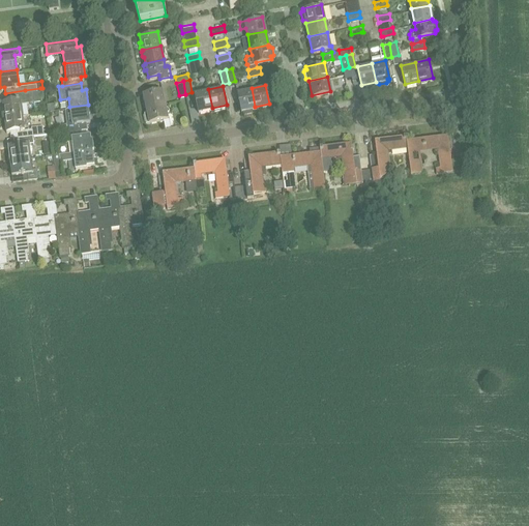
[(2,100),(4,115),(22,113),(21,101),(41,98),(40,88),(25,90),(5,93),(6,99),(2,100)]
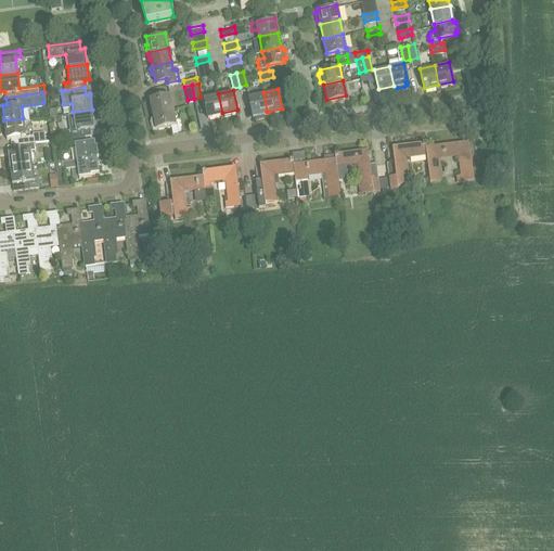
[(150,97),(153,112),(172,107),(169,92),(150,97)]
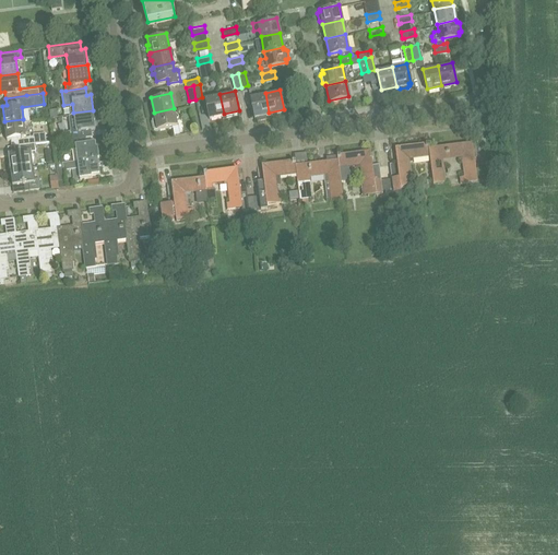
[(269,113),(265,93),(250,96),(254,116),(256,116),(257,117),(258,118),(265,117),(266,115),(265,114),(269,113)]
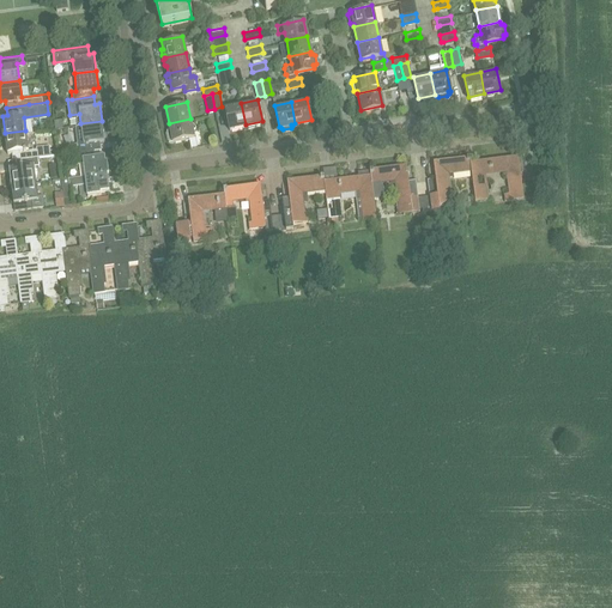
[(229,128),(246,125),(241,103),(225,107),(229,128)]
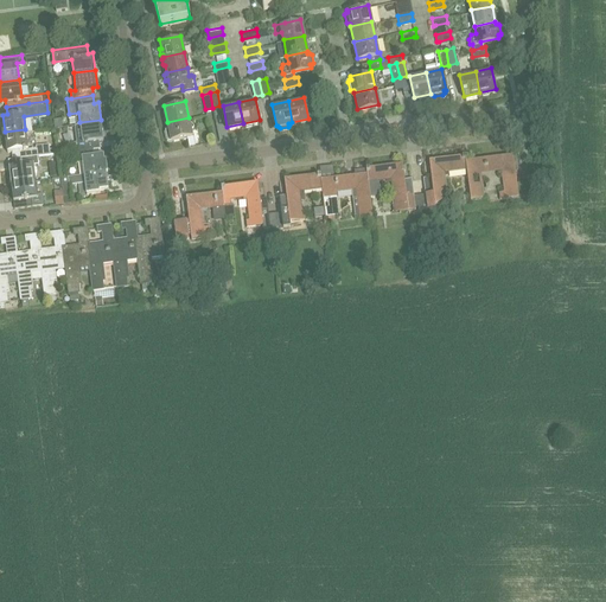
[(190,120),(189,121),(189,117),(167,122),(168,126),(166,126),(165,128),(167,136),(168,138),(171,138),(171,139),(192,134),(190,126),(193,123),(190,120)]
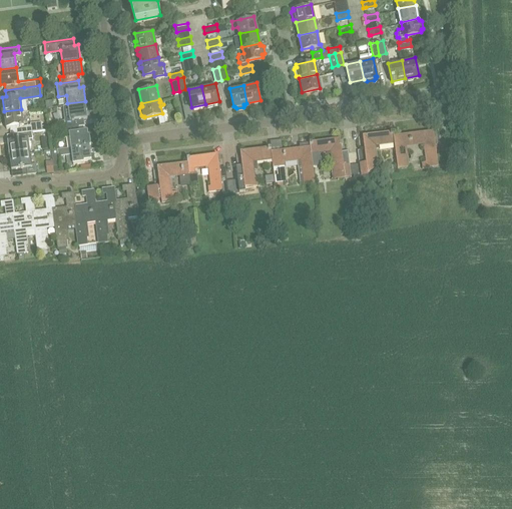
[(69,117),(64,118),(61,118),(61,125),(78,123),(84,122),(83,115),(87,115),(85,101),(67,103),(69,117)]
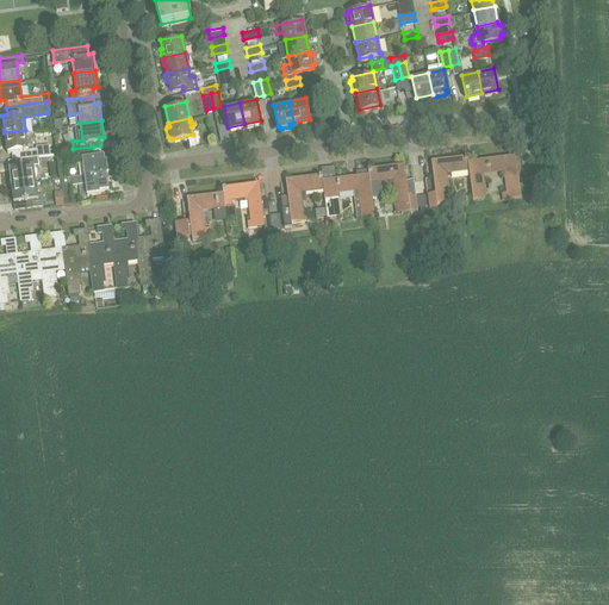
[(25,130),(5,132),(7,150),(12,149),(13,157),(19,156),(37,154),(50,153),(57,151),(56,147),(50,147),(49,142),(35,144),(36,145),(28,147),(25,130)]
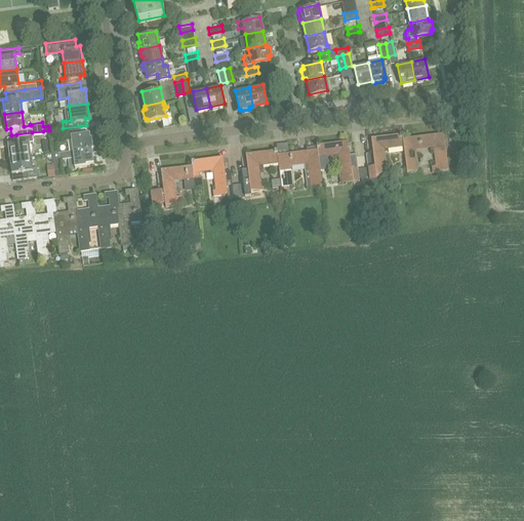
[(81,132),(80,126),(63,128),(65,138),(71,137),(72,149),(91,147),(93,147),(91,136),(90,136),(89,131),(81,132)]
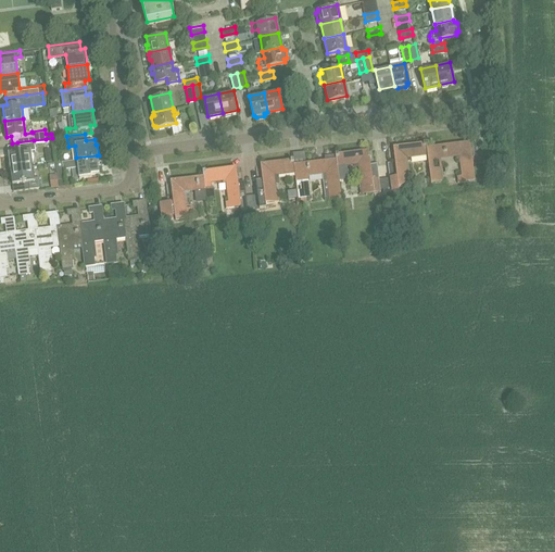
[(12,166),(30,164),(29,155),(32,155),(30,148),(35,148),(34,140),(17,142),(12,143),(7,143),(10,166),(12,166)]
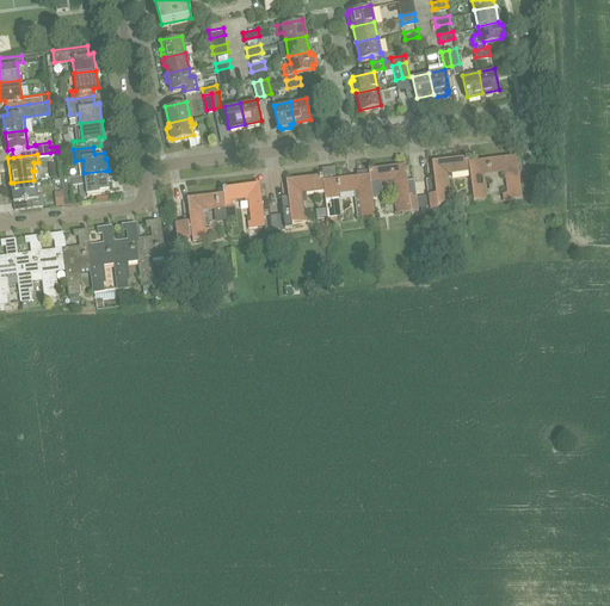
[(448,168),(469,166),(468,160),(468,154),(431,159),(433,175),(425,177),(427,192),(421,193),(424,208),(438,206),(437,202),(455,199),(455,198),(451,199),(450,193),(449,193),(447,172),(449,172),(448,168)]
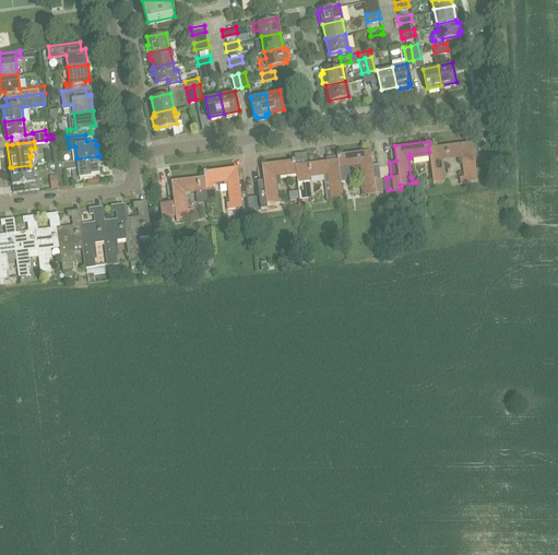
[(472,141),(428,146),(429,152),(432,181),(443,180),(440,155),(460,153),(460,156),(463,155),(465,174),(462,175),(462,181),(487,178),(486,164),(475,165),(472,141)]
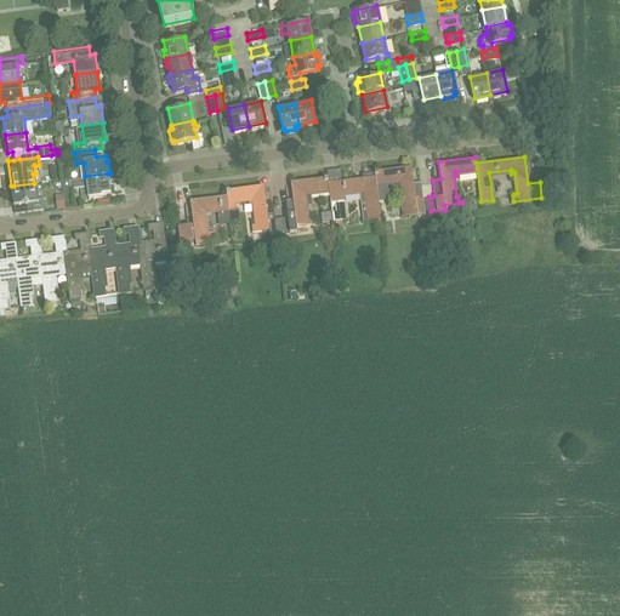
[(421,181),(414,182),(411,165),(374,170),(375,175),(377,195),(387,194),(385,181),(396,180),(397,182),(399,182),(402,199),(399,200),(400,216),(431,211),(428,197),(422,197),(421,181)]
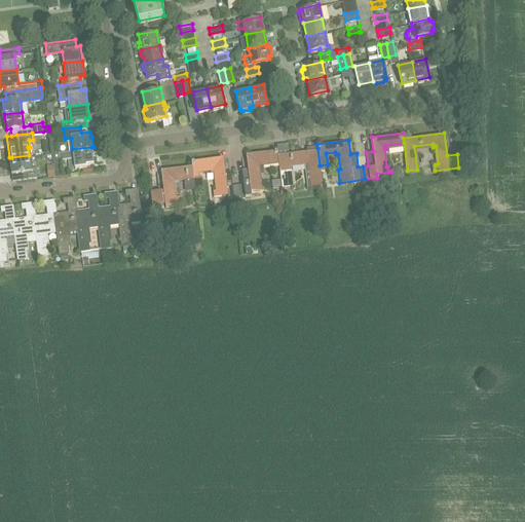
[(289,152),(277,153),(278,159),(279,174),(282,185),(291,184),(289,168),(286,168),(285,162),(306,160),(306,162),(308,161),(310,180),(308,180),(309,186),(322,185),(320,165),(317,148),(316,144),(309,145),(310,149),(289,152)]
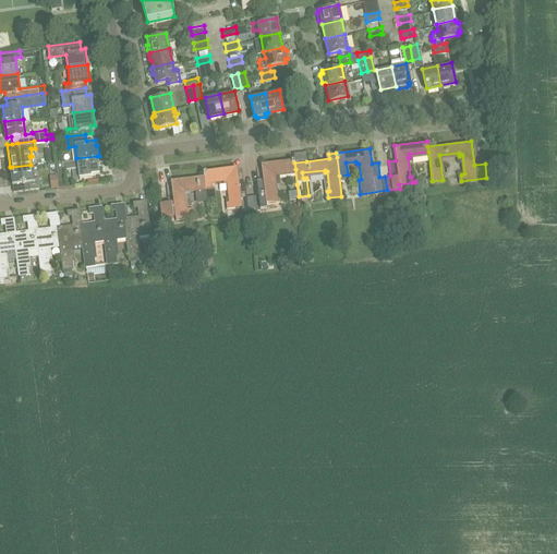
[(99,171),(97,156),(76,158),(62,160),(55,161),(57,179),(64,179),(63,168),(77,166),(79,177),(91,175),(89,172),(99,171)]
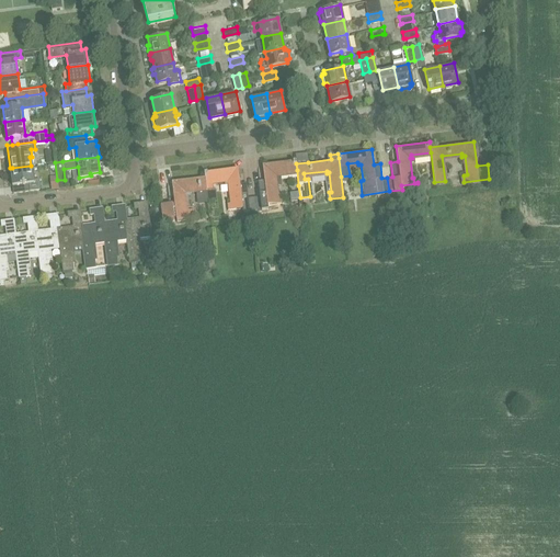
[(280,171),(297,170),(296,163),(295,159),(262,163),(264,179),(258,179),(260,194),(253,194),(255,208),(267,206),(267,203),(281,201),(280,190),(276,191),(275,174),(277,174),(277,172),(280,171)]
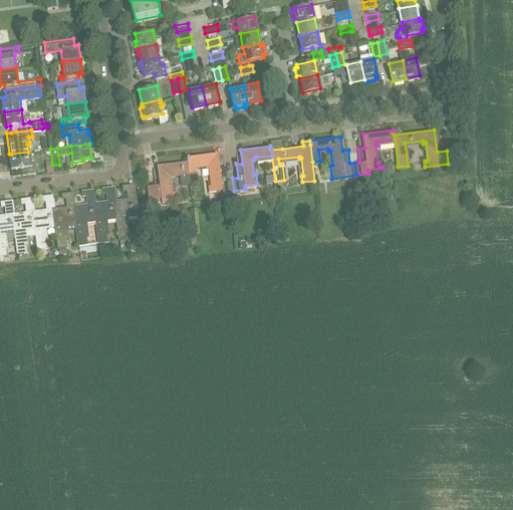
[(11,154),(9,154),(11,169),(21,167),(22,173),(36,171),(35,162),(29,162),(28,152),(11,154)]
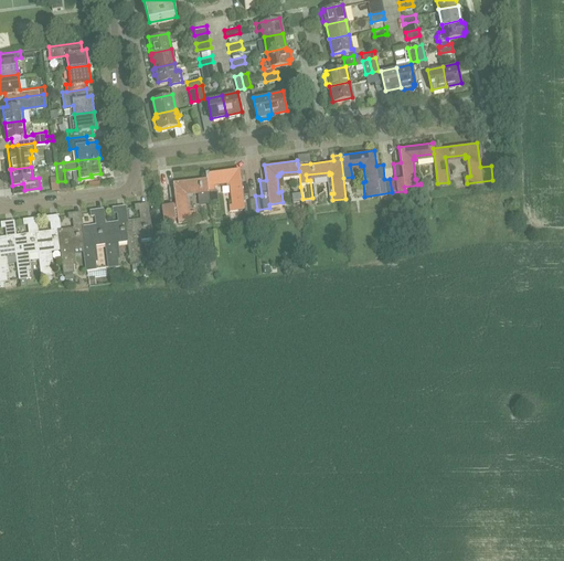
[(227,202),(229,209),(243,207),(244,211),(257,210),(255,196),(249,197),(247,182),(242,182),(240,168),(205,171),(206,177),(208,187),(214,187),(213,181),(226,180),(226,182),(230,182),(232,201),(227,202)]
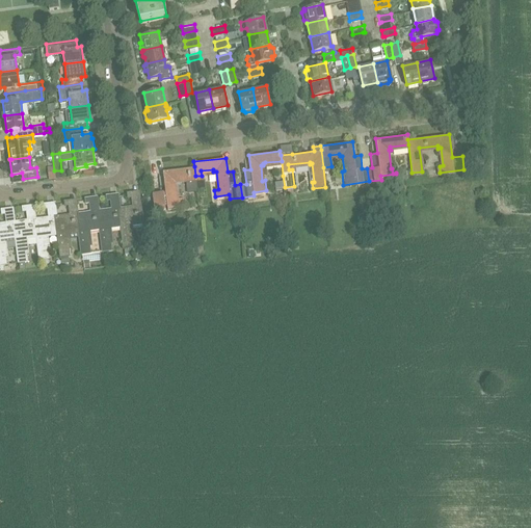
[(195,176),(194,166),(162,170),(164,190),(152,191),(154,205),(154,208),(167,207),(184,205),(182,195),(176,195),(175,182),(177,181),(177,179),(185,178),(195,176)]
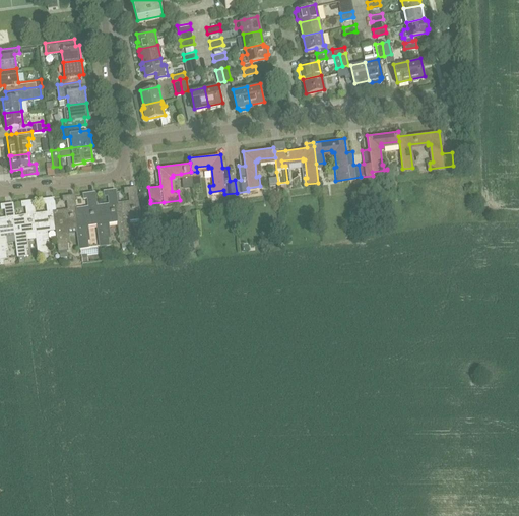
[(121,241),(128,240),(127,232),(129,232),(127,217),(138,216),(135,187),(128,188),(130,200),(116,202),(118,219),(121,241)]
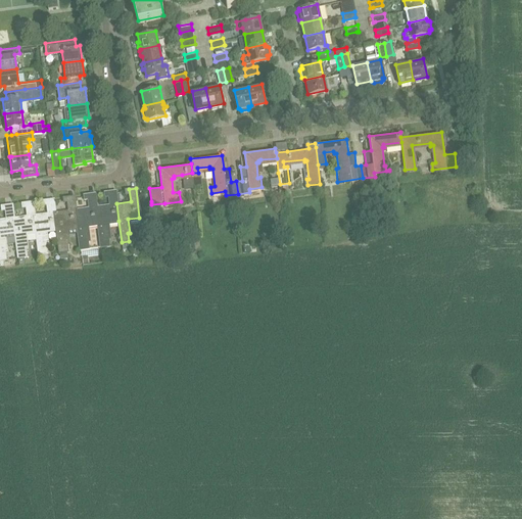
[(107,222),(119,221),(116,203),(114,191),(108,191),(110,204),(96,206),(98,223),(100,245),(108,244),(107,236),(109,235),(107,222)]
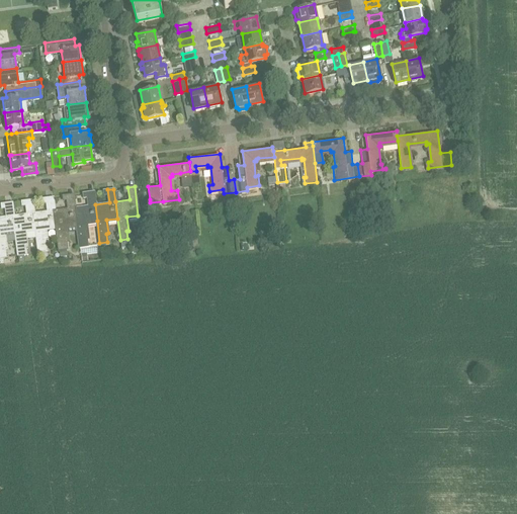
[(97,221),(95,204),(93,191),(87,192),(89,205),(74,206),(77,228),(79,245),(87,244),(86,236),(88,236),(86,222),(97,221)]
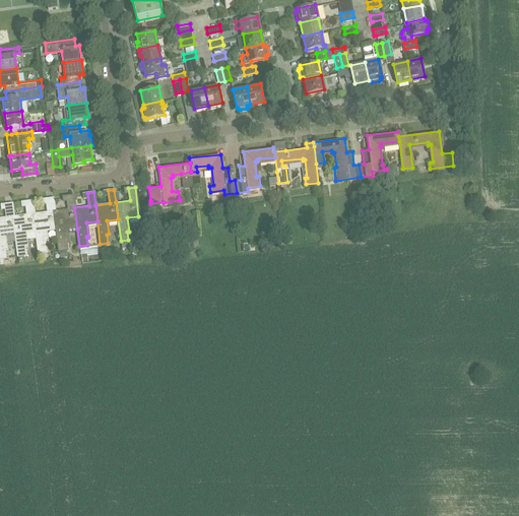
[(66,231),(77,229),(74,207),(73,195),(67,195),(68,208),(54,210),(56,227),(59,249),(68,247),(66,231)]
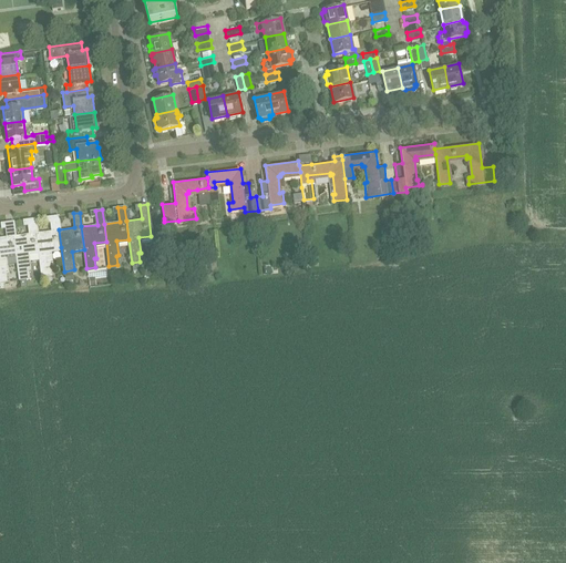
[(59,229),(57,215),(50,216),(52,231),(37,232),(40,257),(42,274),(52,273),(49,249),(61,247),(59,229)]
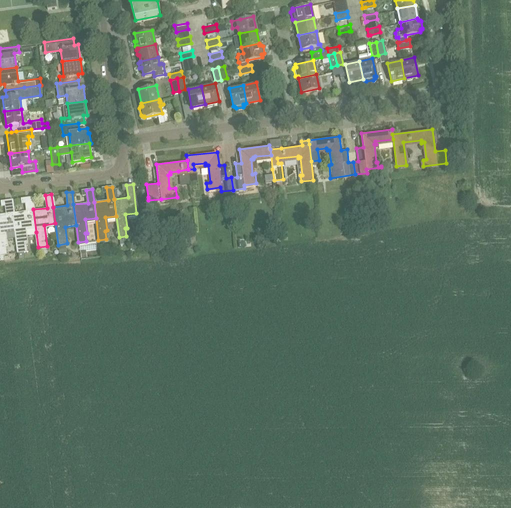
[(25,233),(36,232),(33,209),(31,197),(25,197),(27,210),(13,212),(15,229),(17,250),(19,250),(24,249),(27,249),(25,233)]
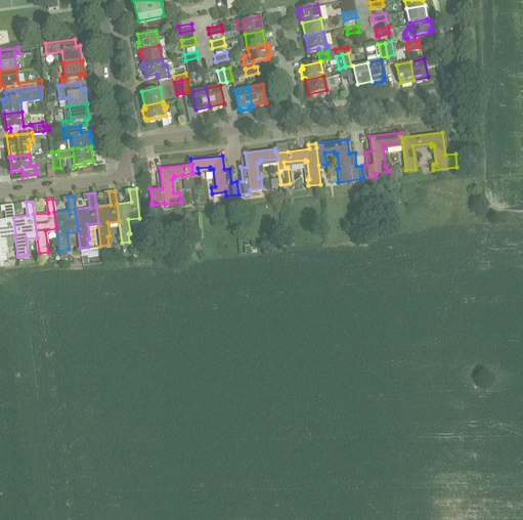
[(4,235),(15,234),(13,217),(11,204),(5,205),(6,218),(0,218),(0,263),(0,258),(2,258),(3,258),(7,257),(4,235)]
